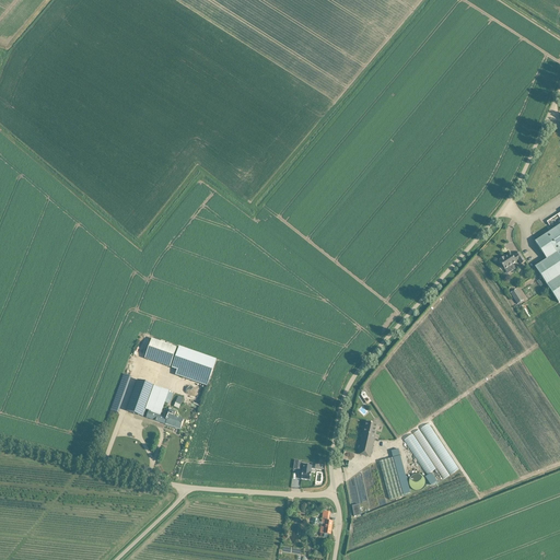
[(559,302),(559,212),(557,216),(559,218),(559,217),(559,224),(535,242),(538,246),(547,259),(535,267),(558,303),(559,302)]
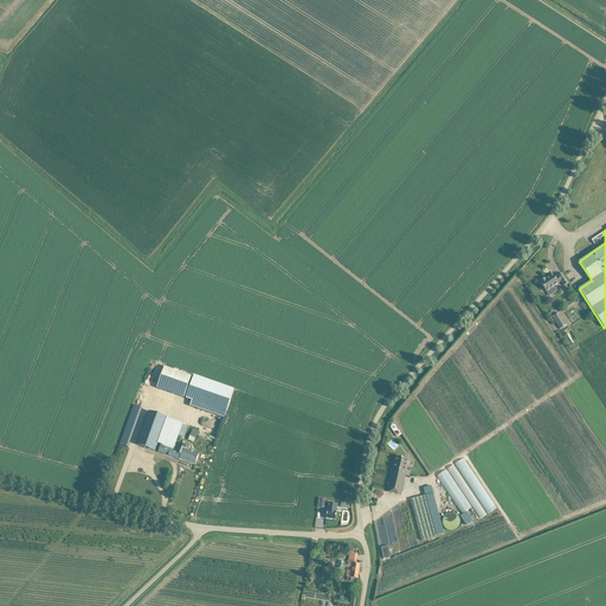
[(563,287),(568,283),(562,274),(558,277),(555,278),(553,275),(546,279),(546,278),(540,282),(541,283),(540,283),(546,292),(559,284),(558,282),(561,282),(563,287)]
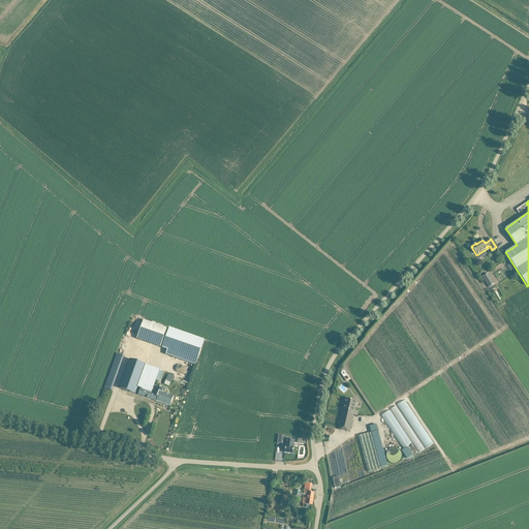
[(495,284),(488,273),(481,277),(489,287),(495,284)]
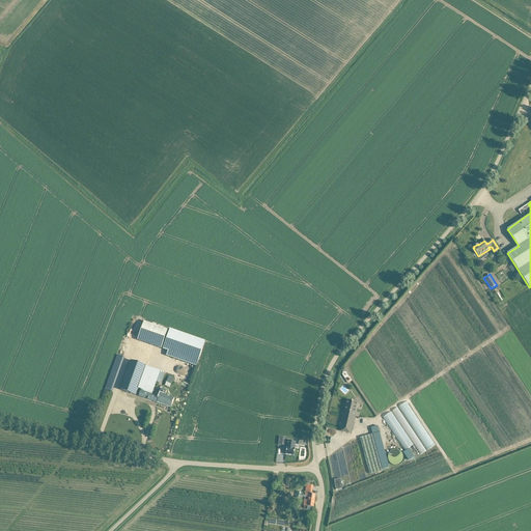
[(138,340),(162,348),(168,330),(144,322),(138,340)]
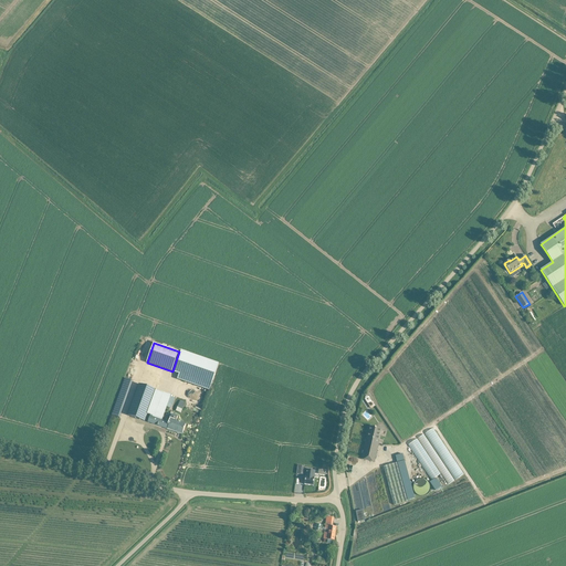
[(181,352),(174,371),(210,385),(218,364),(181,352)]
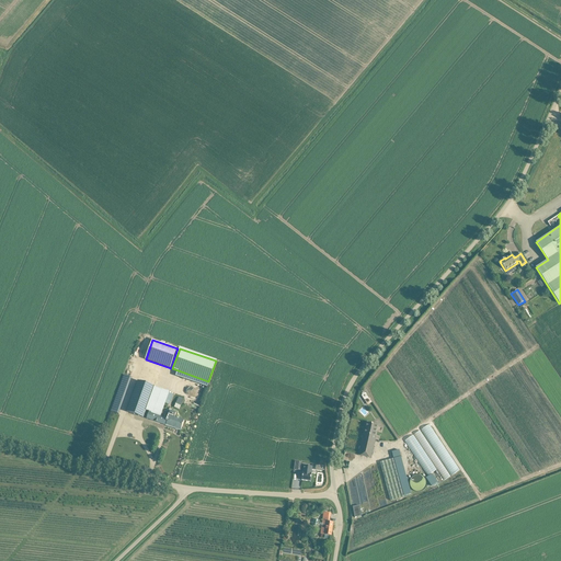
[(129,370),(123,387),(130,389),(136,373),(129,370)]
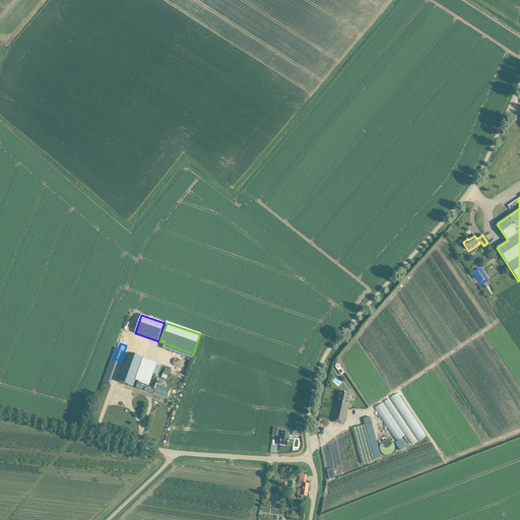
[(135,381),(143,359),(128,352),(118,382),(133,387),(135,381)]
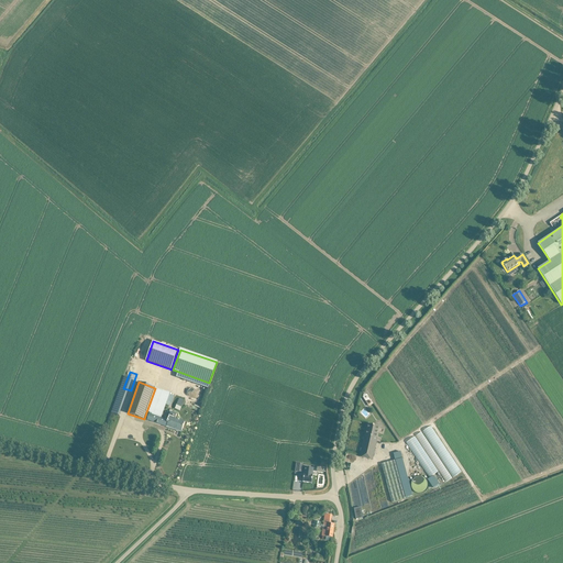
[(155,388),(146,412),(150,414),(147,421),(165,427),(167,421),(167,420),(166,420),(161,418),(166,405),(169,395),(170,394),(155,388)]
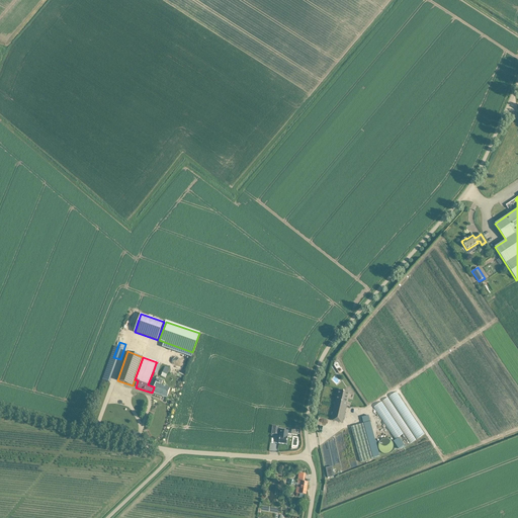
[(341,358),(338,360),(344,369),(347,366),(341,358)]
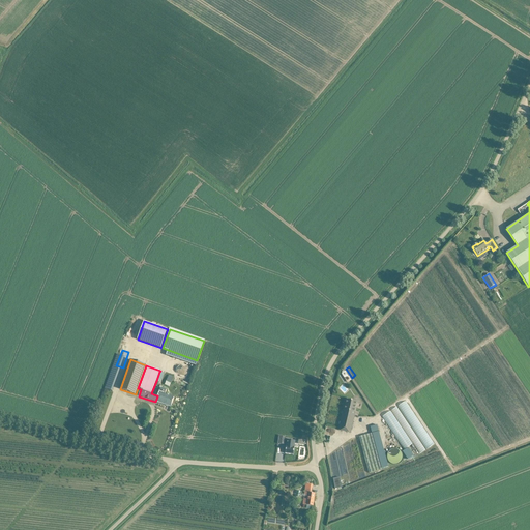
[(157,395),(157,396),(155,402),(171,407),(174,398),(166,394),(167,390),(162,388),(159,395),(157,394),(156,395),(157,395)]
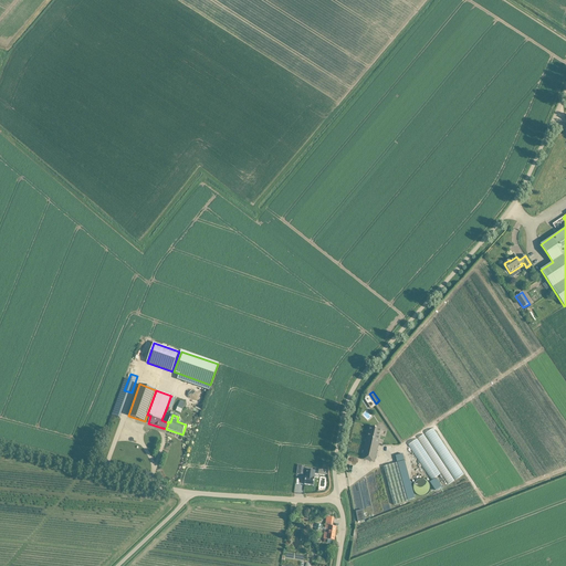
[(431,428),(458,474),(467,470),(439,422),(431,428)]
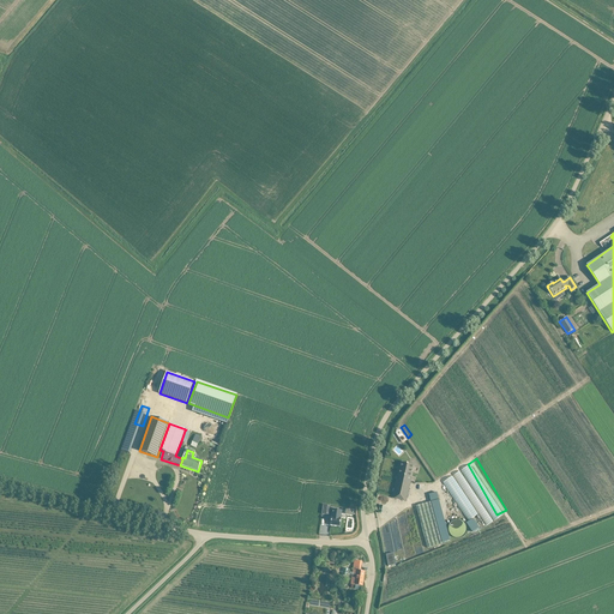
[(413,465),(408,464),(402,463),(398,475),(397,475),(392,499),(407,501),(409,488),(411,481),(409,481),(413,465)]
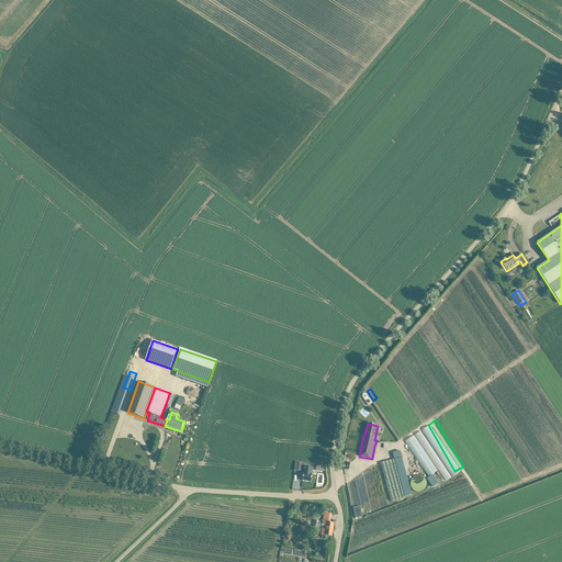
[(394,460),(381,463),(391,502),(405,498),(394,460)]
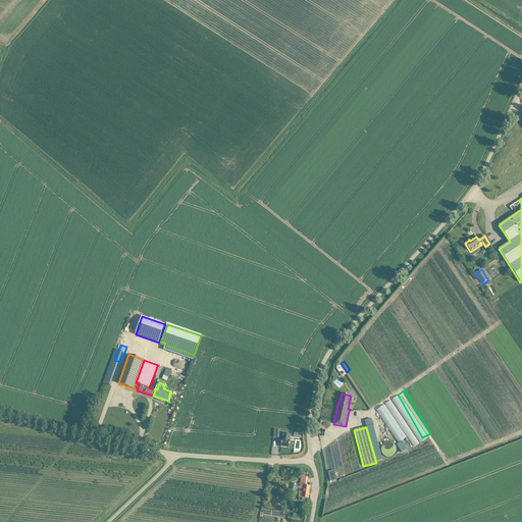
[(281,442),(280,447),(289,448),(291,435),(282,434),(282,439),(281,439),(281,442)]
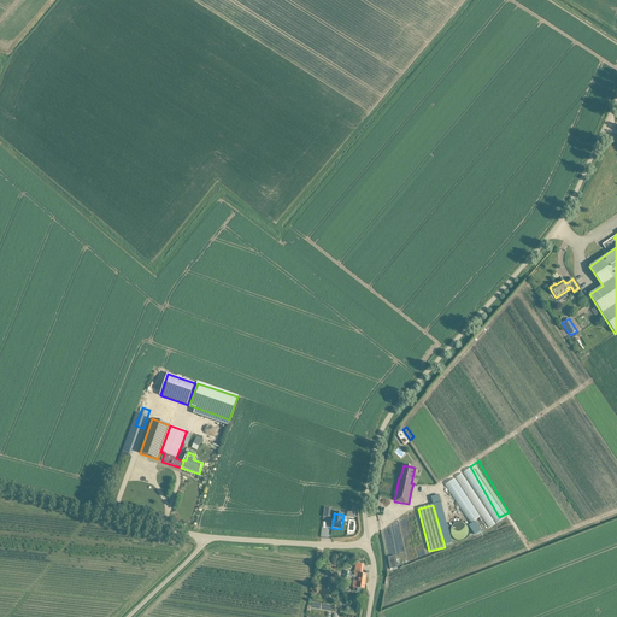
[(356,564),(353,588),(357,588),(357,592),(362,593),(362,589),(364,589),(366,576),(366,575),(362,574),(363,565),(356,564)]
